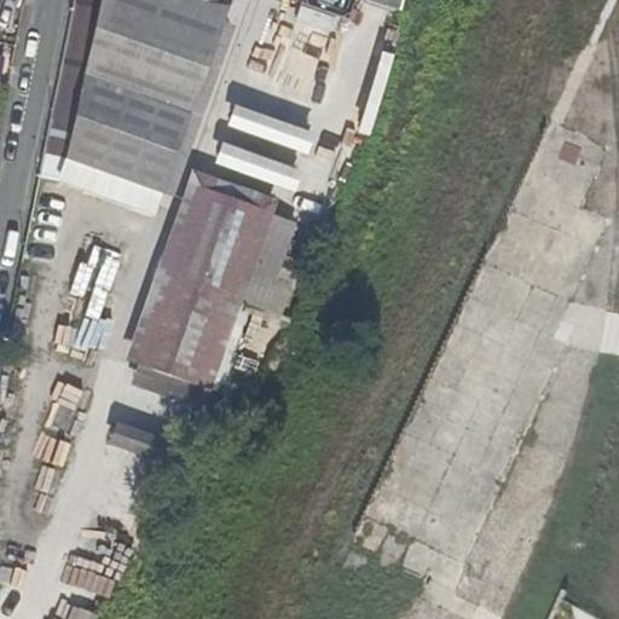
[(73,0),(40,169),(185,200),(225,6),(215,4),(197,0),(73,0)]
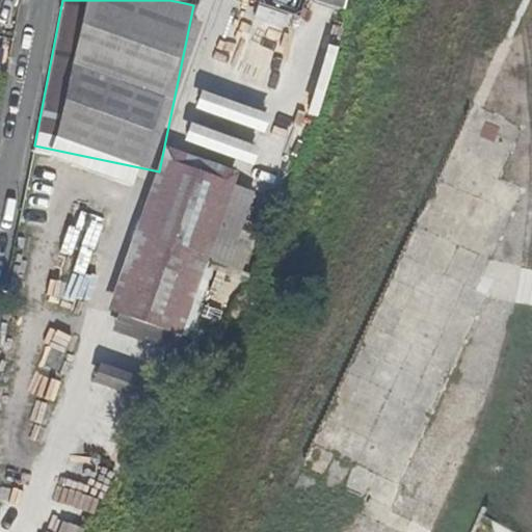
[(159,171),(34,145),(30,163),(156,189),(159,171)]
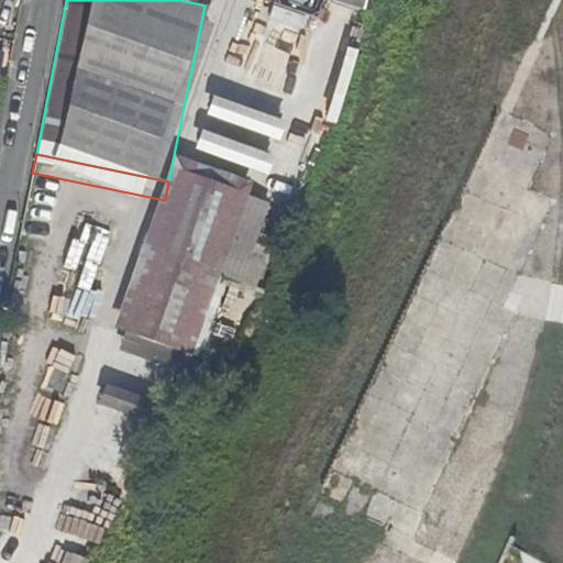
[(156,252),(207,272),(241,194),(185,173),(156,252)]
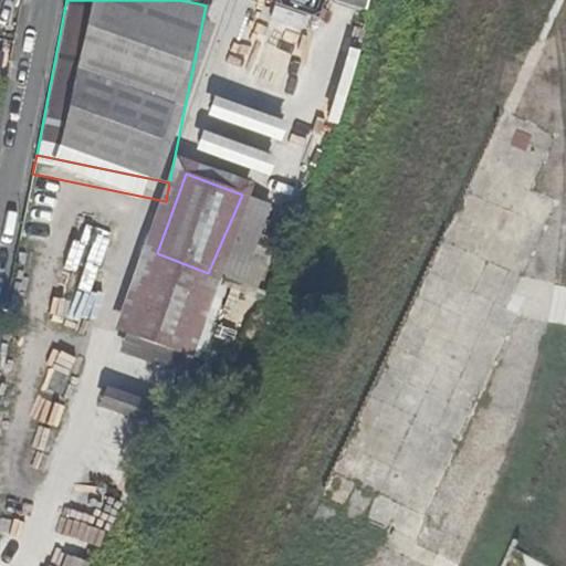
[(248,197),(242,195),(208,273),(190,312),(174,350),(174,352),(189,357),(229,249),(248,197)]
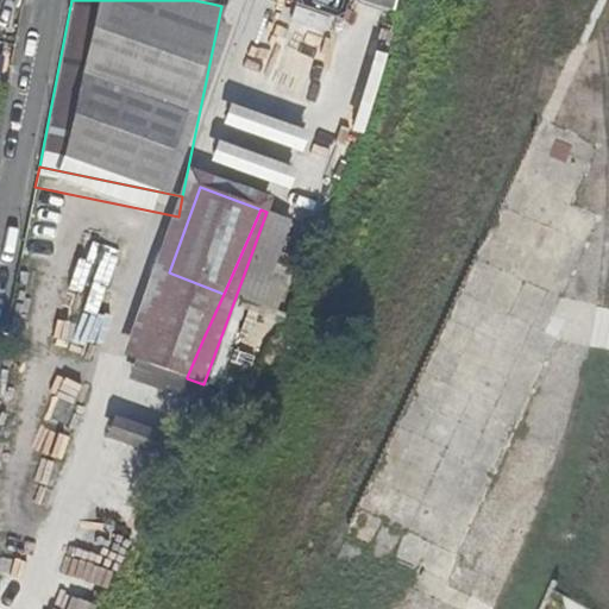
[(267,275),(288,219),(267,212),(246,268),(267,275)]
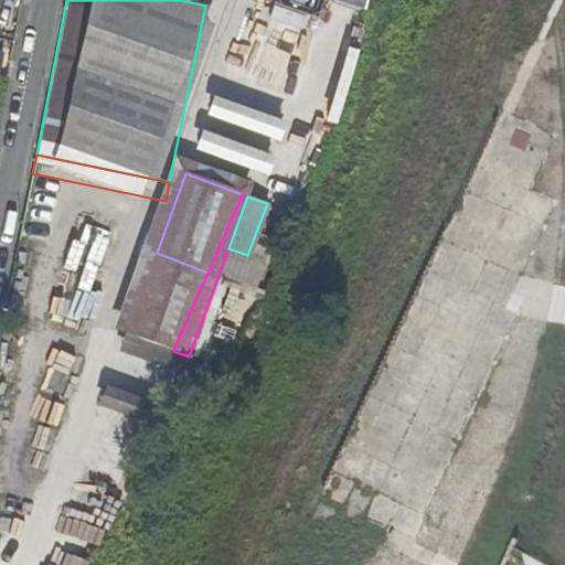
[(208,273),(157,253),(128,332),(173,350),(190,311),(208,273)]
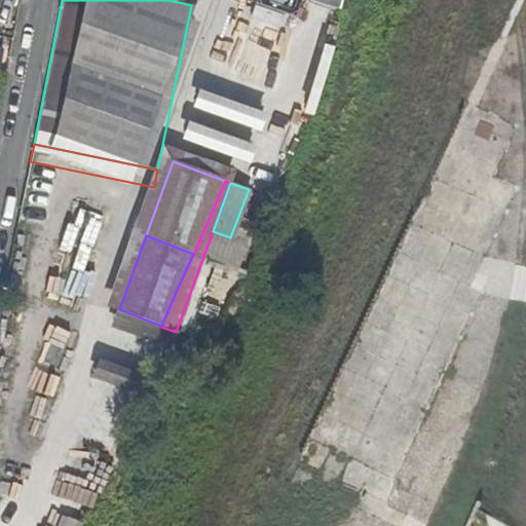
[(116,311),(111,326),(133,332),(137,318),(116,311)]
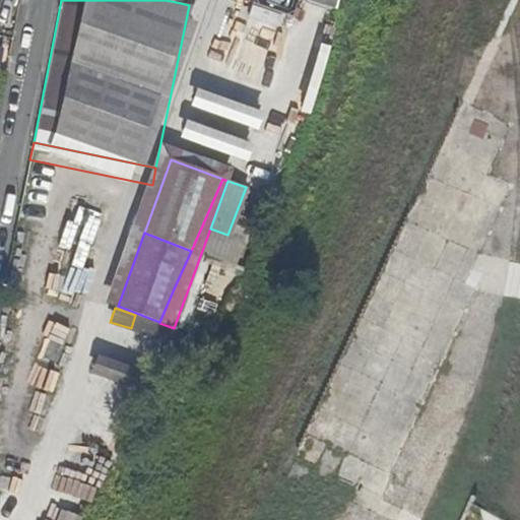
[(318,336),(325,339),(329,331),(322,328),(318,336)]
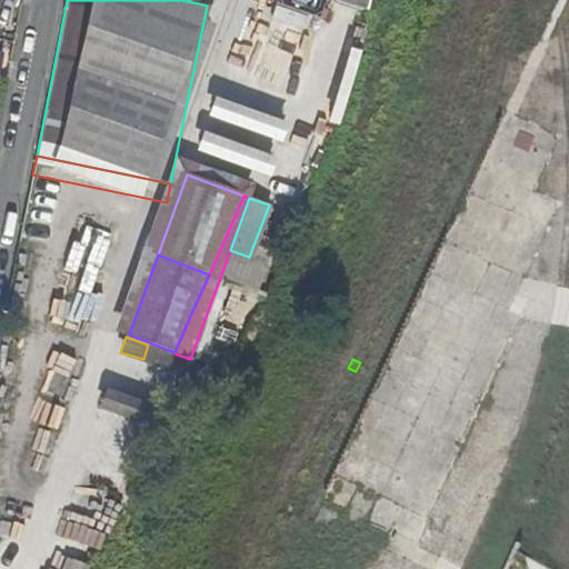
[(100,410),(147,423),(153,402),(107,388),(100,410)]
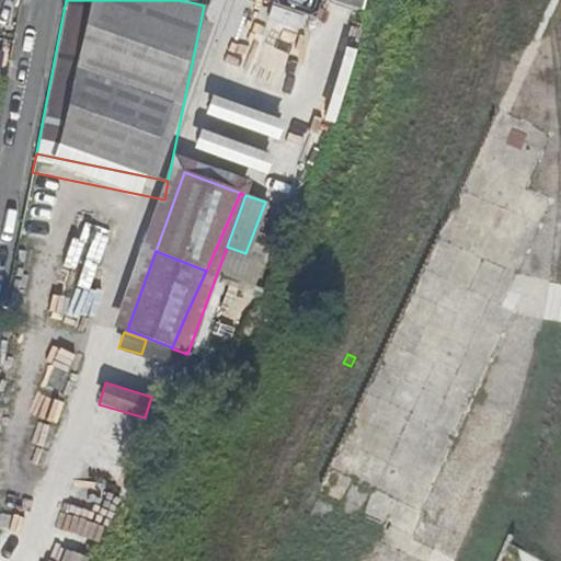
[(50,546),(46,560),(88,560),(90,556),(50,546)]
